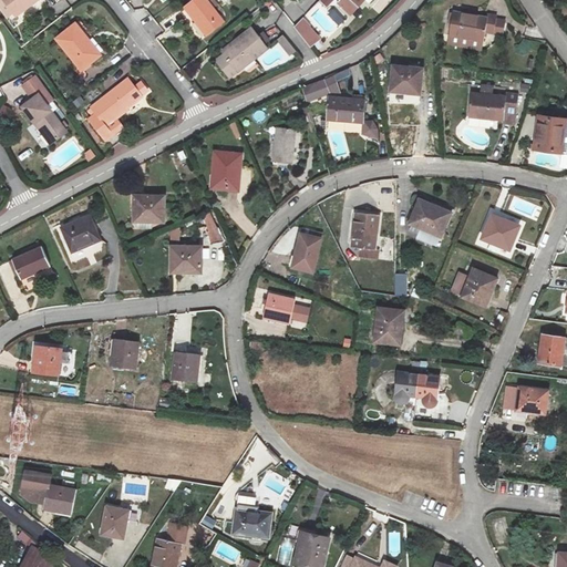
[(2,0),(0,0),(0,9),(7,18),(12,13),(2,0)]
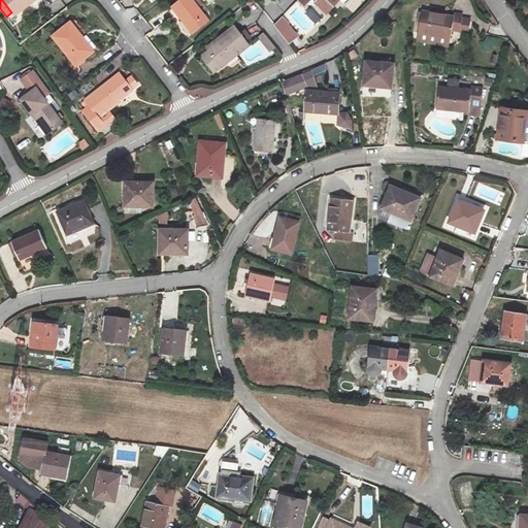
[(2,0),(11,12),(14,15),(34,0),(2,0)]
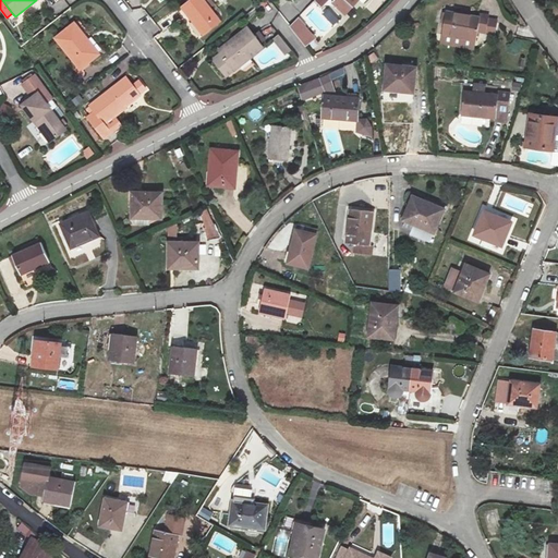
[(57,0),(51,5),(58,13),(68,5),(62,0),(57,0)]
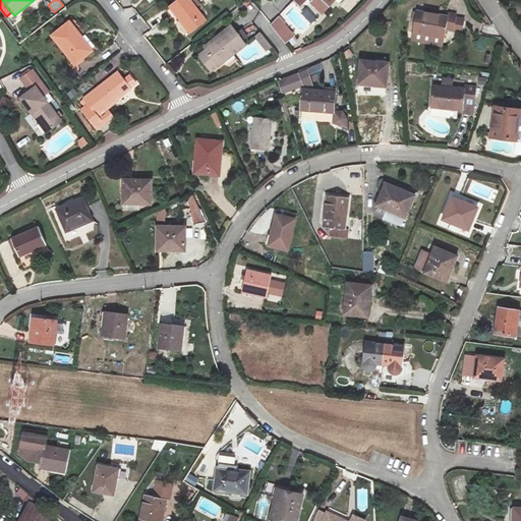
[(190,0),(177,0),(169,7),(174,14),(189,34),(207,20),(196,7),(199,4),(195,0),(192,0),(191,1),(190,0)]
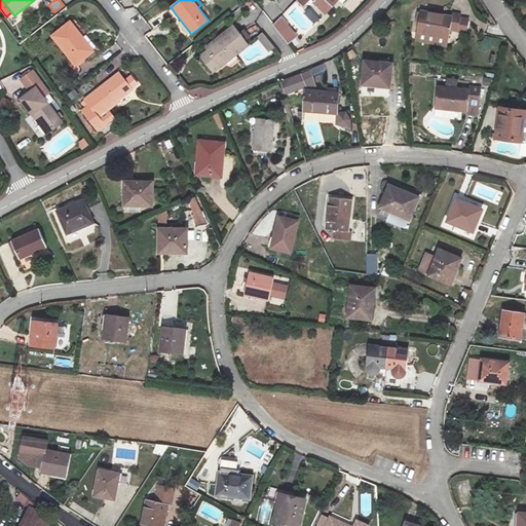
[(314,0),(313,2),(322,9),(324,8),(327,11),(332,7),(324,0),(314,0)]
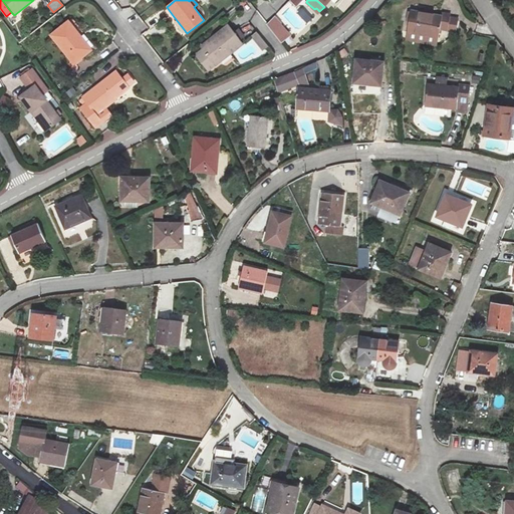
[(167,7),(163,10),(168,17),(172,14),(167,7)]
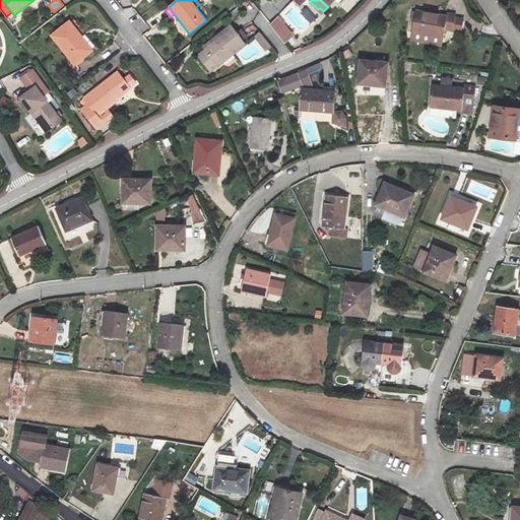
[(447,16),(415,11),(412,33),(413,33),(443,38),(444,38),(445,29),(453,30),(455,17),(456,14),(448,13),(447,16)]
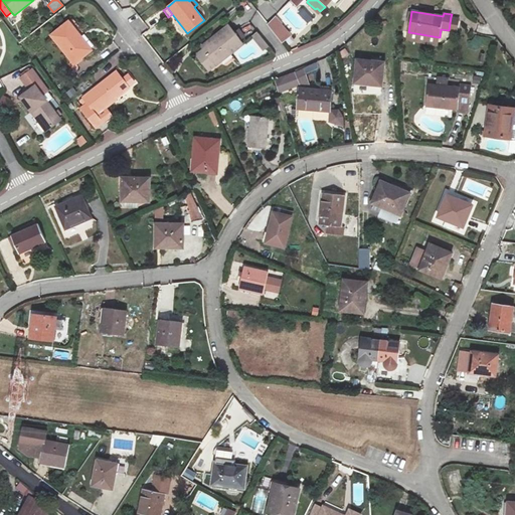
[(459,19),(451,17),(449,30),(457,31),(459,19)]
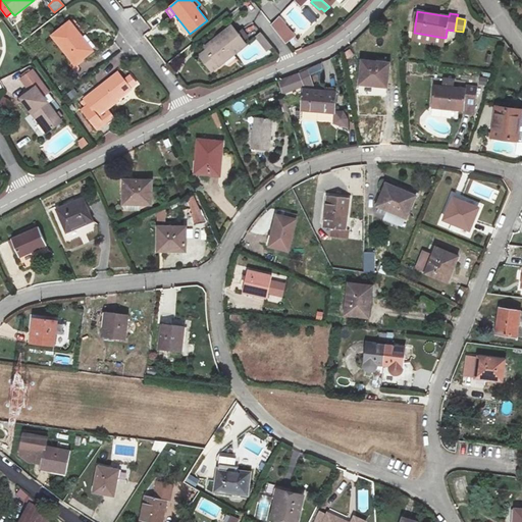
[(277,18),(271,24),(284,43),(294,36),(277,18)]
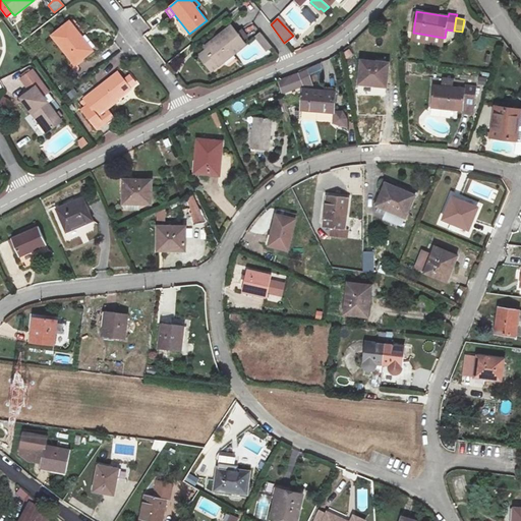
[(69,22),(53,37),(75,64),(89,53),(78,39),(80,37),(69,22)]
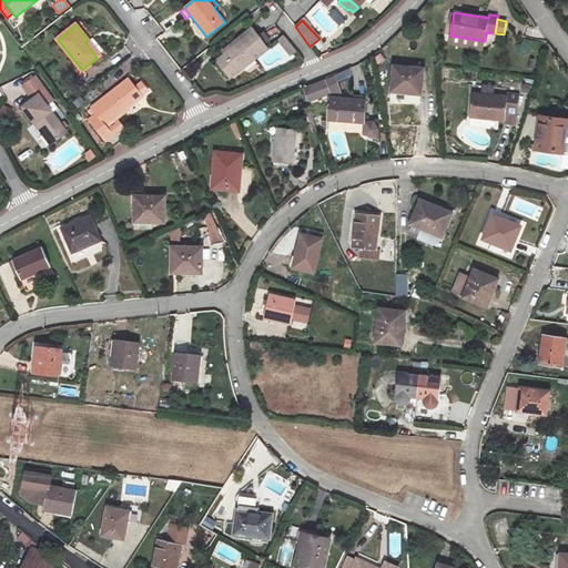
[(252,28),(231,46),(233,48),(224,54),(225,56),(237,71),(237,72),(269,48),(252,28)]
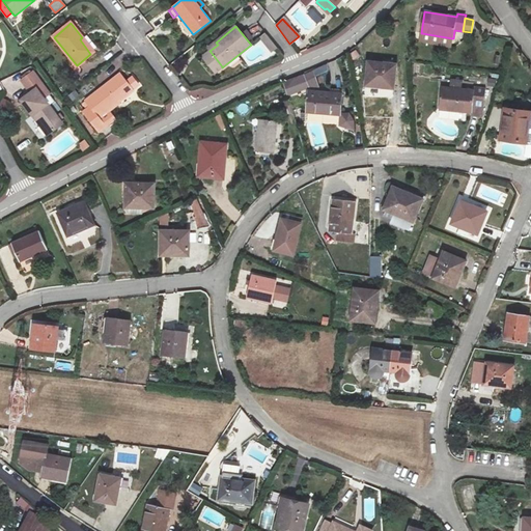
[(266,33),(260,37),(272,52),(277,48),(266,33)]
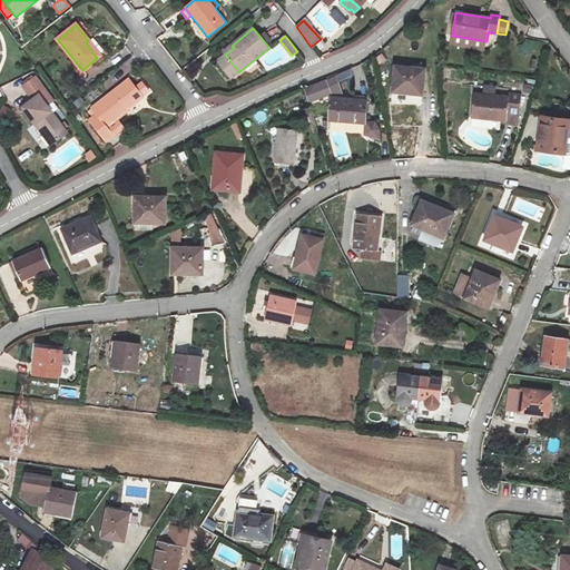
[(485,41),(453,36),(451,45),(484,49),(485,41)]
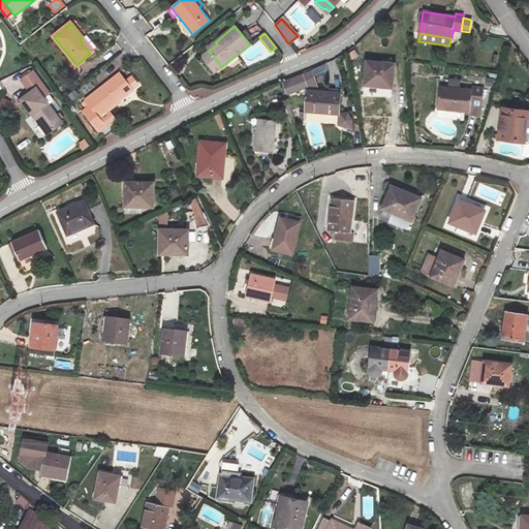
[(82,37),(80,39),(90,54),(93,52),(82,37)]
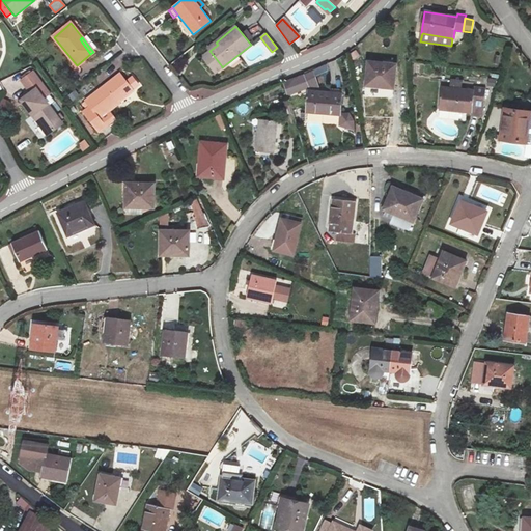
[(216,43),(207,49),(210,51),(218,45),(216,43)]
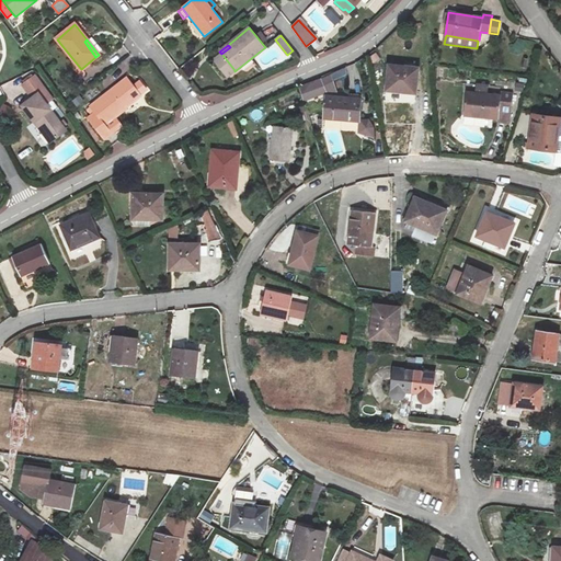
[(222,55),(215,60),(227,77),(235,70),(222,55)]
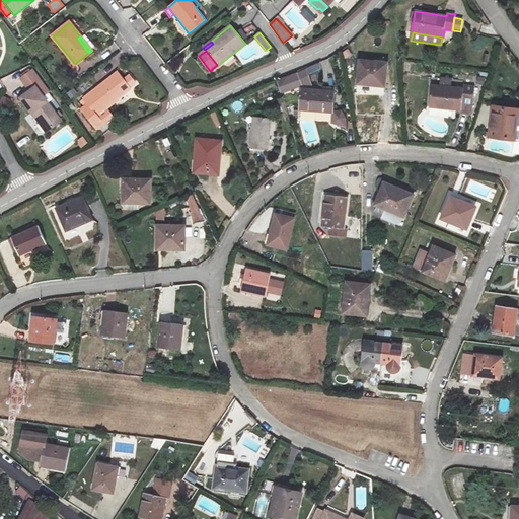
[(384,86),(387,63),(360,60),(357,85),(373,87),(373,86),(374,86),(374,85),(384,86)]
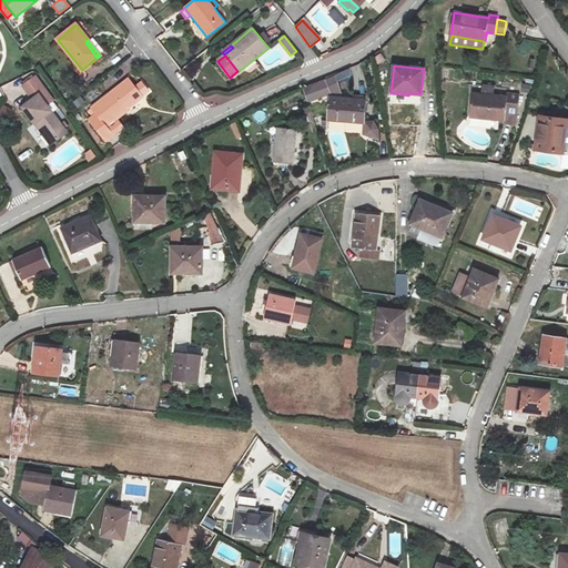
[(351,73),(350,70),(324,81),(326,84),(351,73)]
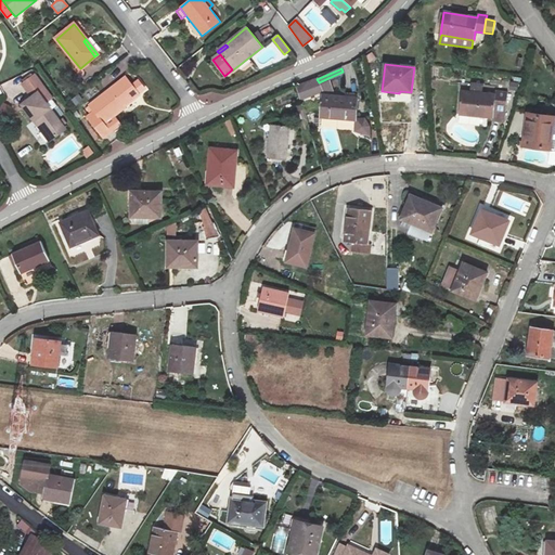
[(31,75),(23,81),(24,84),(33,77),(31,75)]
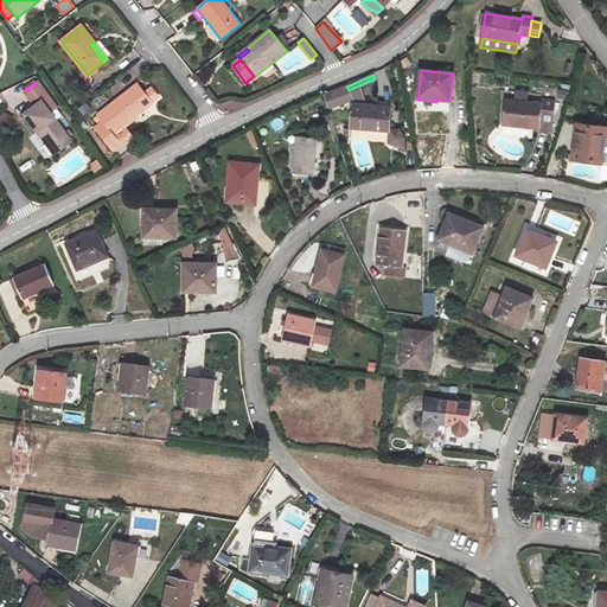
[(26,91),(25,93),(36,107),(24,115),(38,133),(39,131),(57,153),(71,141),(50,113),(57,108),(38,83),(36,84),(26,91)]
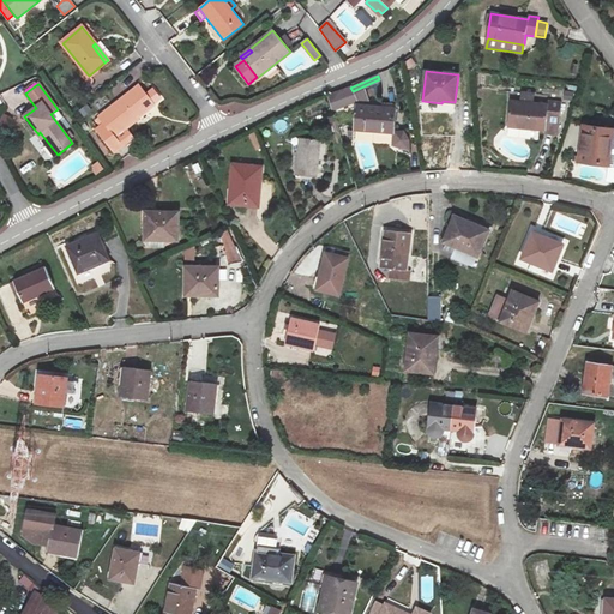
[(139,85),(100,116),(104,124),(101,126),(96,130),(114,152),(122,146),(114,137),(125,127),(155,104),(154,103),(161,98),(152,89),(146,95),(139,85)]
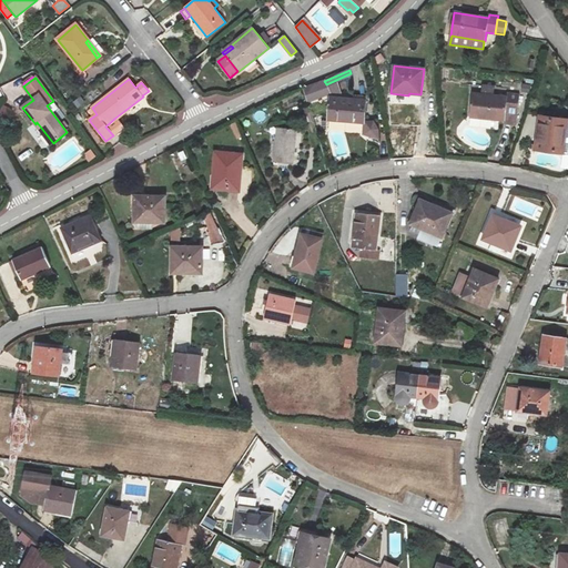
[(306,98),(328,91),(326,84),(324,81),(304,90),(306,98)]
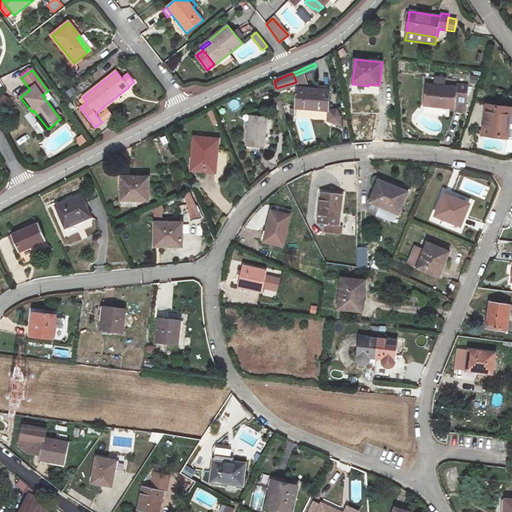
[(446,78),(434,77),(434,85),(445,86),(446,78)]
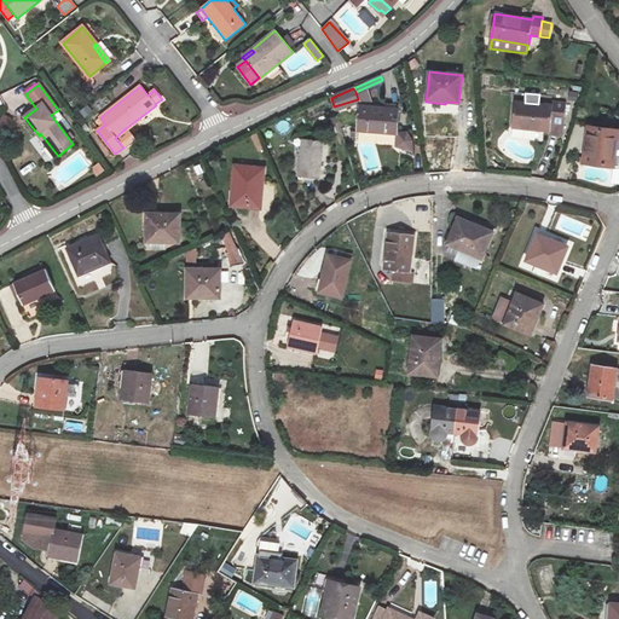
[(525,103),(514,102),(512,128),(550,132),(550,134),(563,136),(566,103),(553,102),(551,105),(538,104),(525,103)]
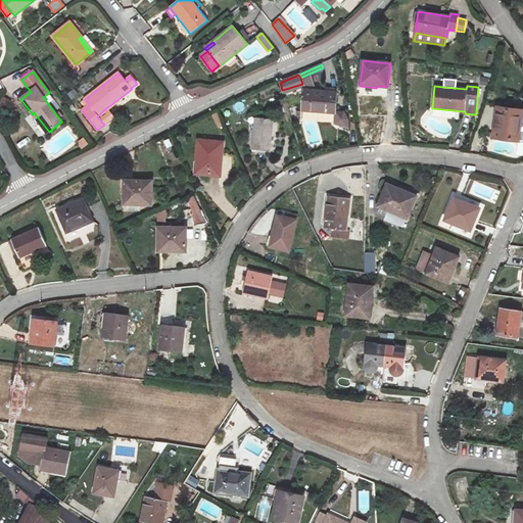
[(302,109),(335,112),(337,93),(303,91),(302,109)]
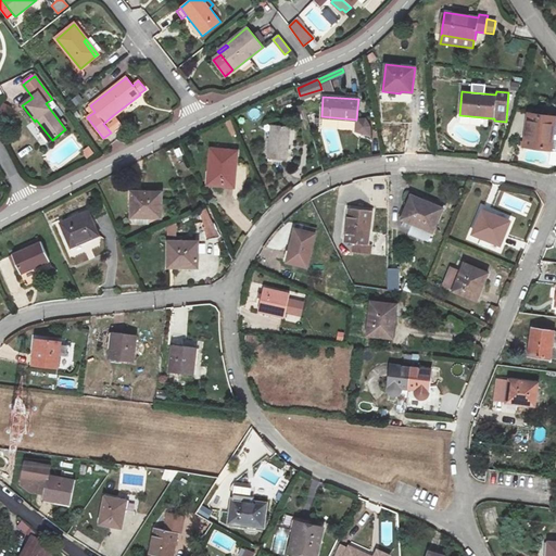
[(520,142),(520,146),(555,150),(555,148),(555,113),(552,113),(548,117),(539,116),(530,115),(526,142),(520,142)]
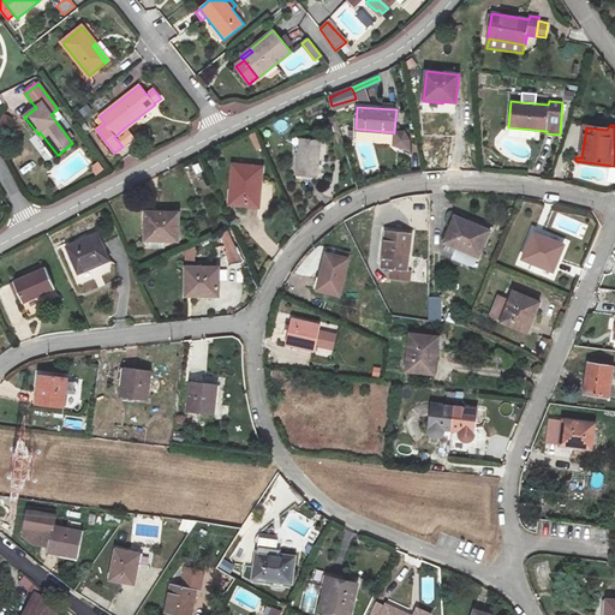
[(125,127),(114,137),(123,147),(133,138),(125,127)]
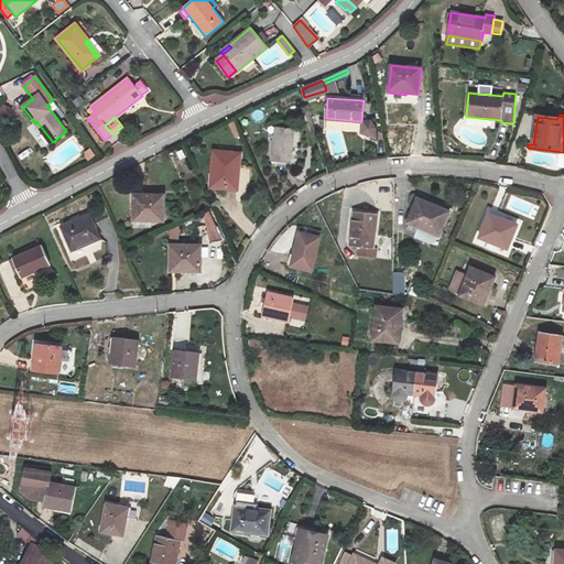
[(36,121),(35,123),(51,143),(53,142),(36,121)]
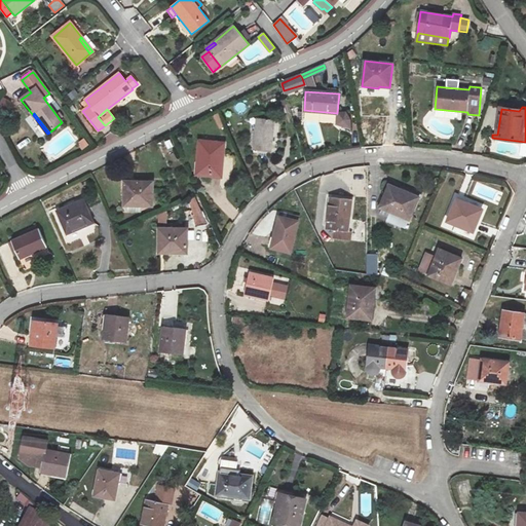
[(37,136),(43,132),(32,115),(26,119),(37,136)]
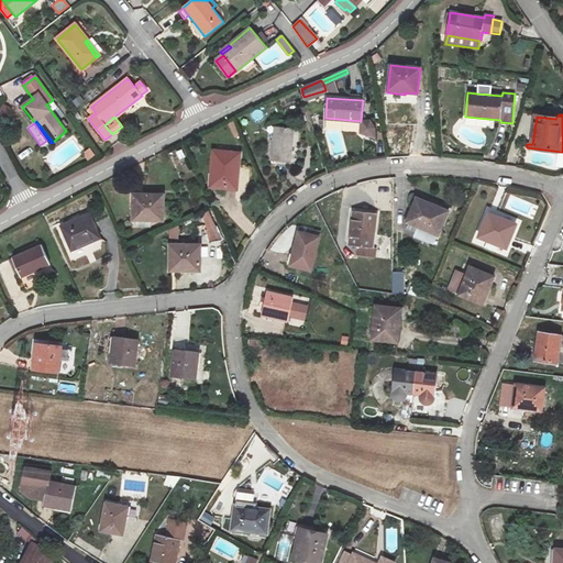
[(294,129),(275,127),(272,161),(290,163),(294,129)]
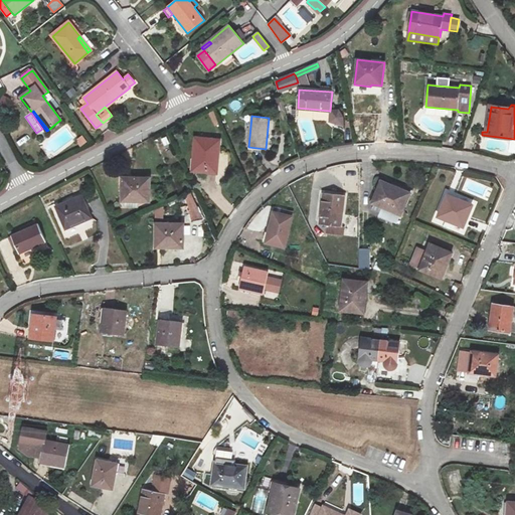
[(219,140),(195,138),(193,158),(196,159),(195,171),(216,173),(219,140)]
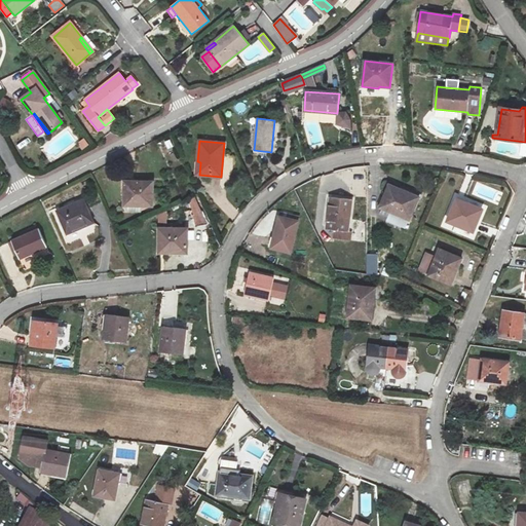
[(153,182),(124,182),(124,205),(152,205),(153,182)]
